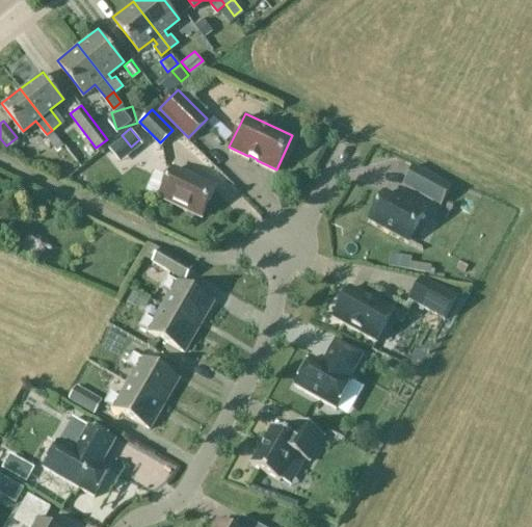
[(52,130),(47,134),(45,135),(55,148),(62,142),(52,130)]
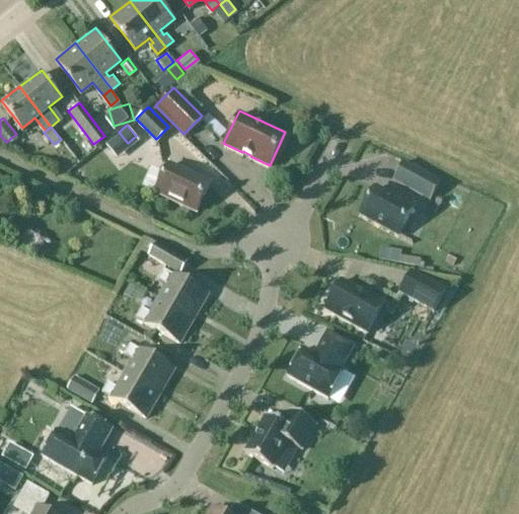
[(439,178),(403,158),(393,176),(429,197),(439,178)]
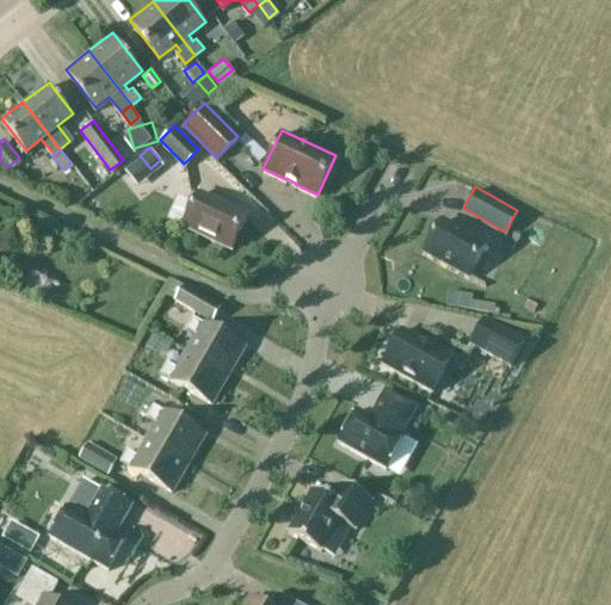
[(183,223),(230,246),(247,214),(198,190),(183,223)]
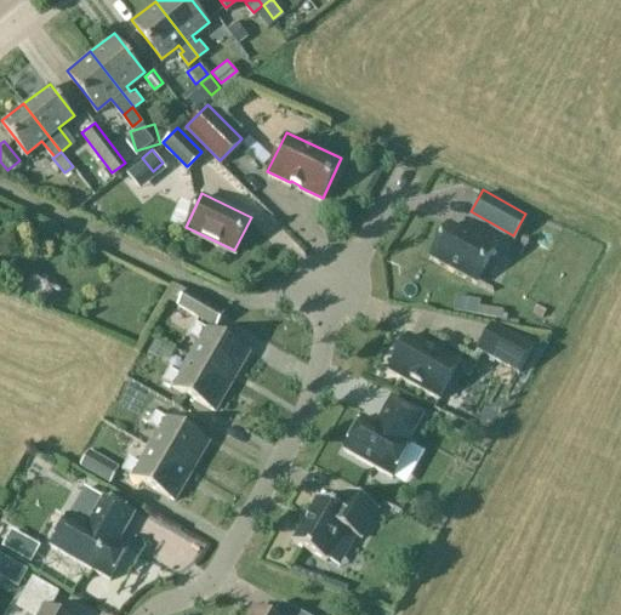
[(476,277),(493,245),(448,220),(431,252),(476,277)]
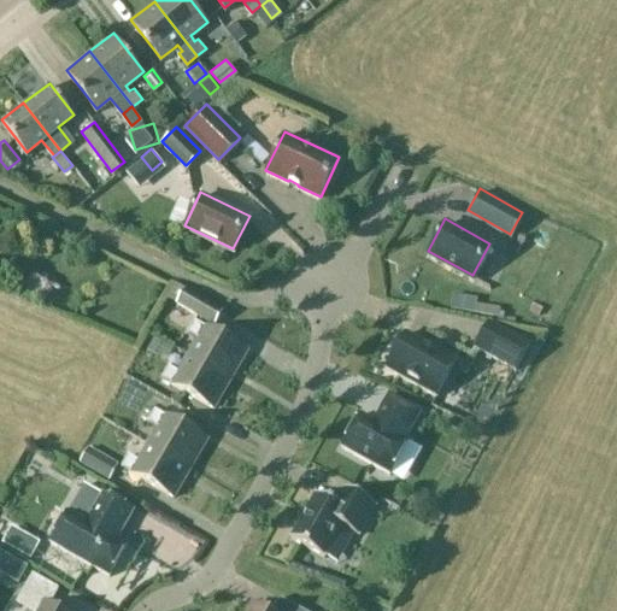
[(27,291),(40,298),(50,281),(35,274),(27,291)]
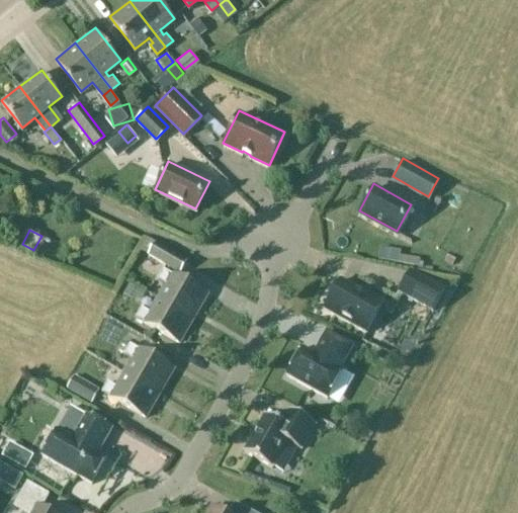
[(148,252),(179,270),(186,258),(155,240),(148,252)]
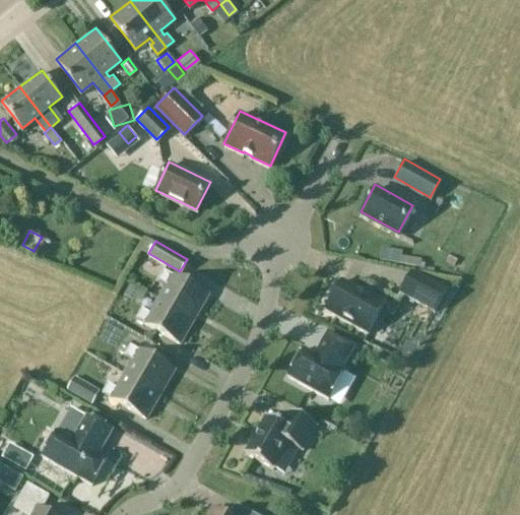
[(157,277),(166,282),(158,297),(194,317),(207,293),(172,272),(164,267),(157,277)]
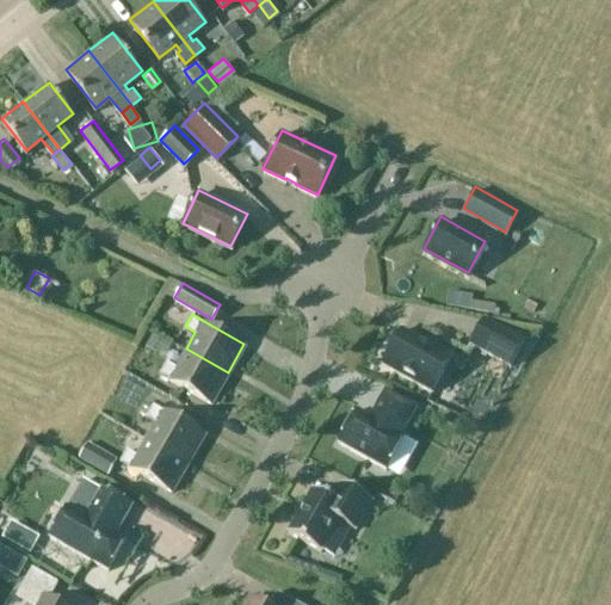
[(510,362),(524,337),(483,315),(470,340),(510,362)]
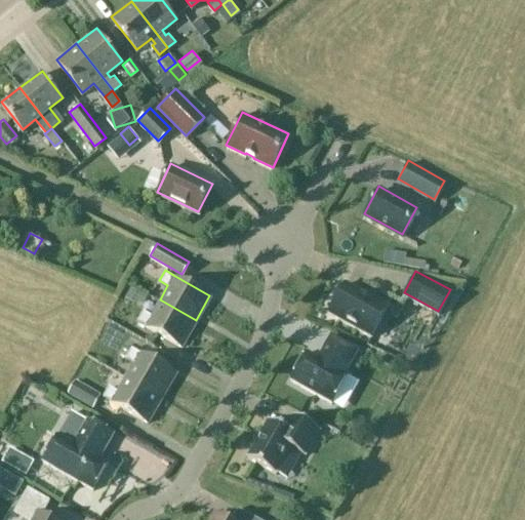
[(345,279),(328,310),(371,333),(388,304),(345,279)]
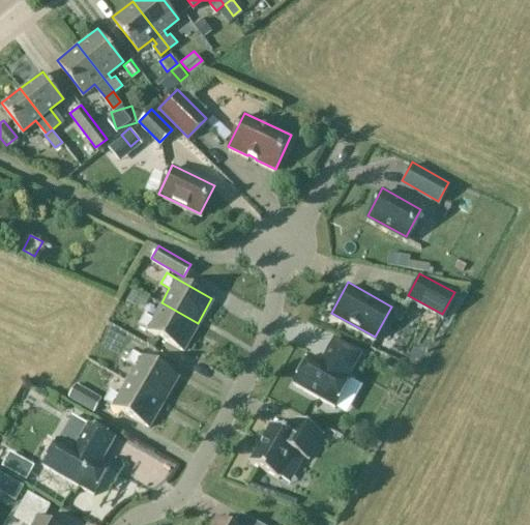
[(162,302),(153,317),(144,312),(139,322),(147,327),(183,348),(198,323),(162,302)]
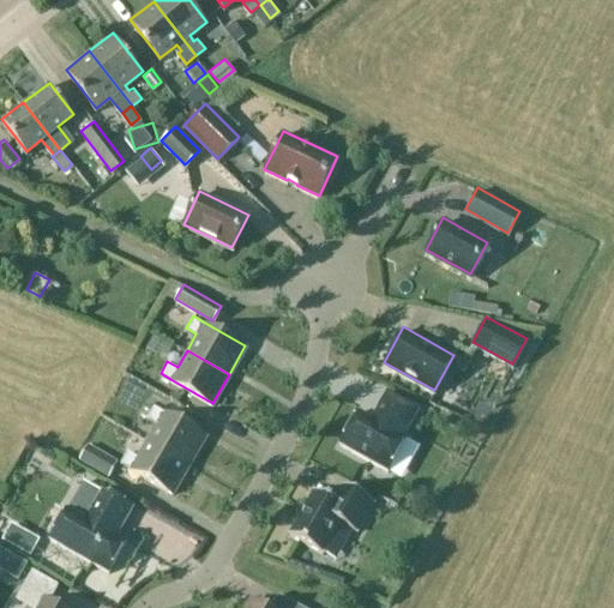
[(386,389),(371,415),(359,409),(339,441),(387,469),(407,435),(403,433),(417,407),(386,389)]
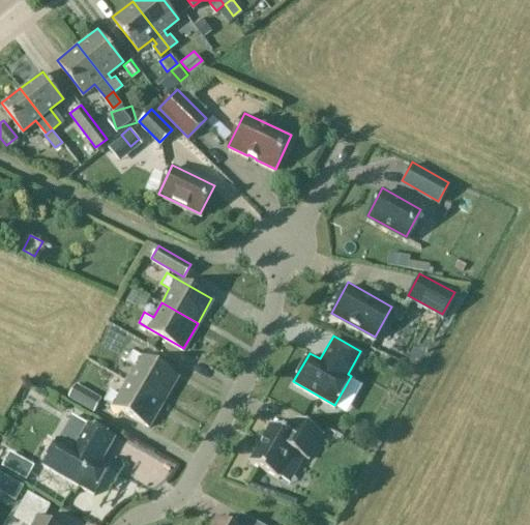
[(126,359),(135,365),(126,379),(163,400),(177,375),(141,353),(141,354),(133,349),(126,359)]
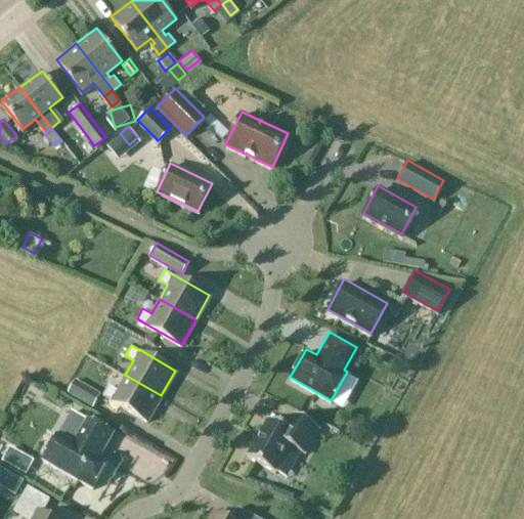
[(351,371),(335,400),(346,405),(361,376),(351,371)]
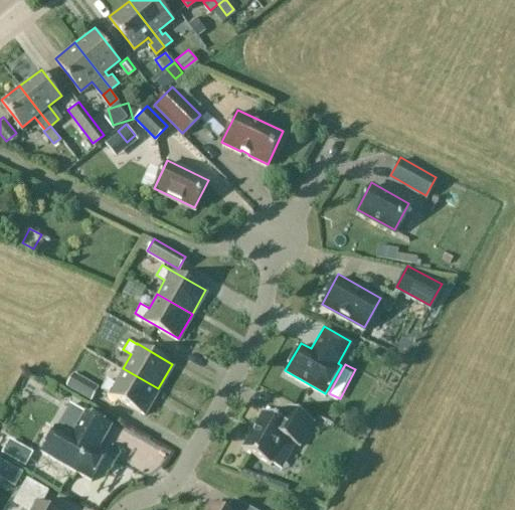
[(158,388),(123,368),(115,381),(107,377),(101,387),(110,391),(109,392),(144,412),(158,388)]
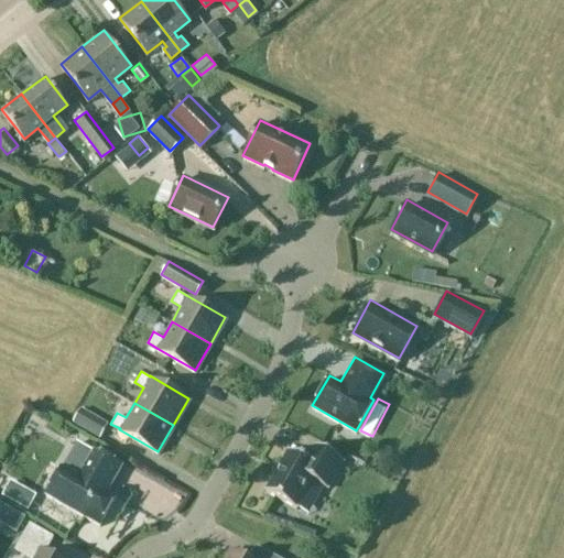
[(72,418),(98,434),(106,419),(79,404),(72,418)]
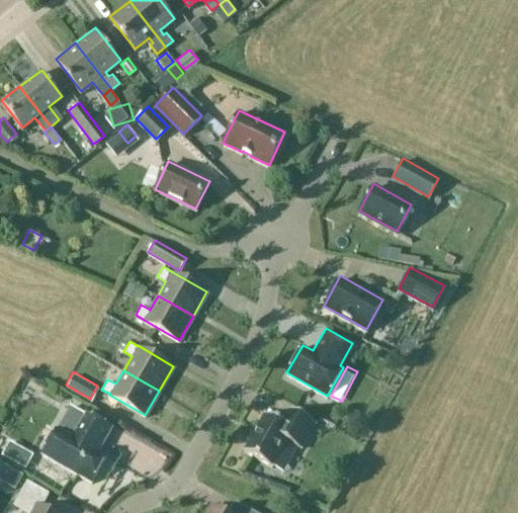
[(272,464),(286,438),(300,445),(315,420),(289,406),(281,420),(265,411),(244,448),(272,464)]
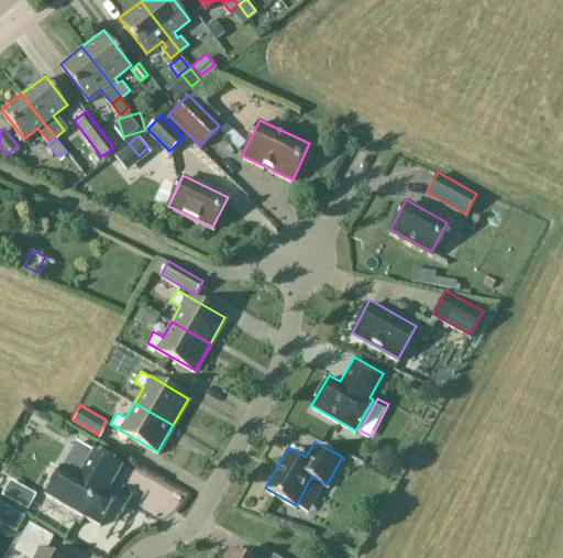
[(94,448),(79,473),(74,471),(58,500),(99,523),(116,494),(107,489),(121,463),(94,448)]
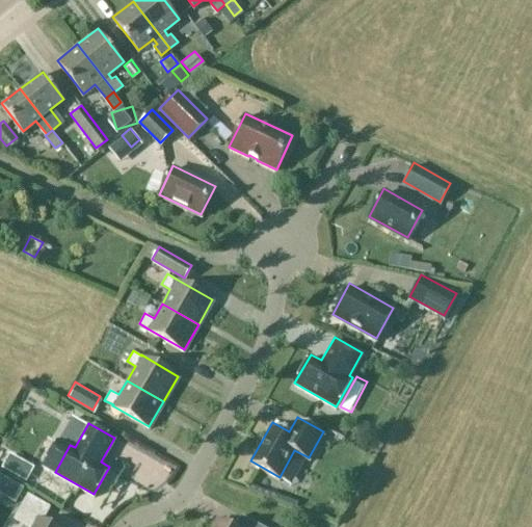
[(313,466),(307,477),(318,483),(324,471),(313,466)]
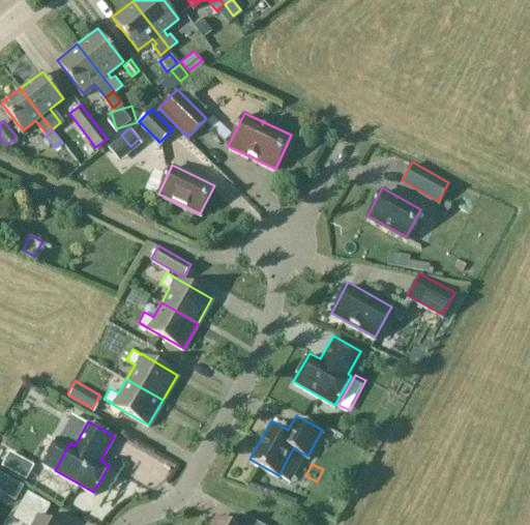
[(56,524),(41,517),(50,502),(27,490),(13,515),(32,524),(31,524),(56,524)]
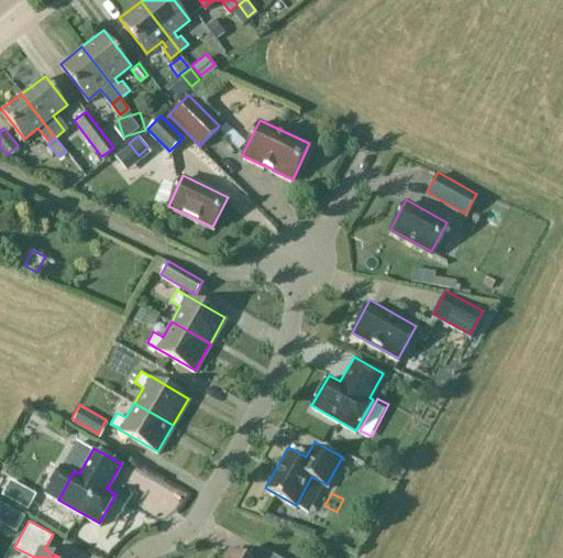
[(224,557),(282,557),(255,543),(246,557),(231,549),(224,557)]
